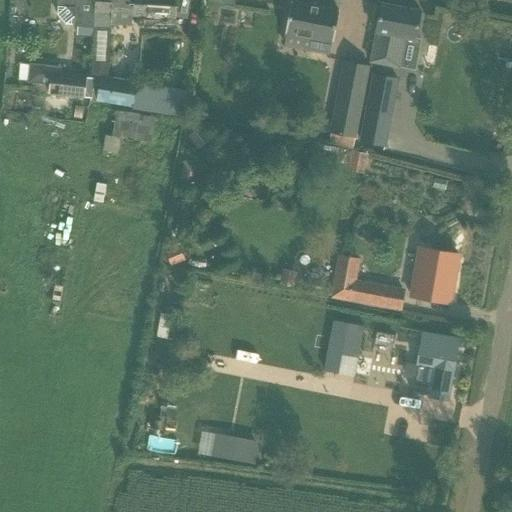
[(58,0),(58,15),(66,24),(77,25),(94,27),(95,1),(93,1),(92,0),(58,0)]
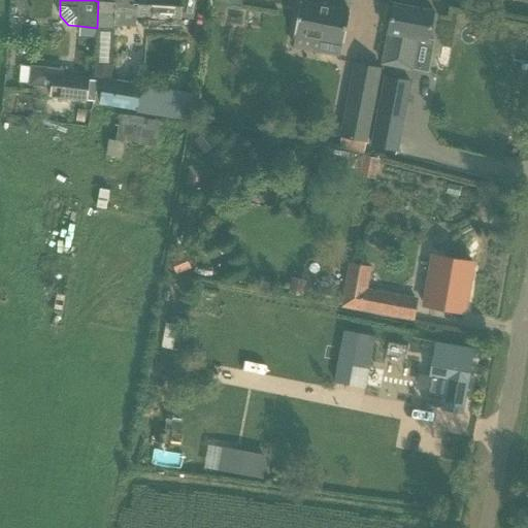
[(97,28),(112,29),(113,25),(134,26),(135,25),(136,18),(179,20),(180,0),(95,0),(96,1),(98,1),(97,28)]
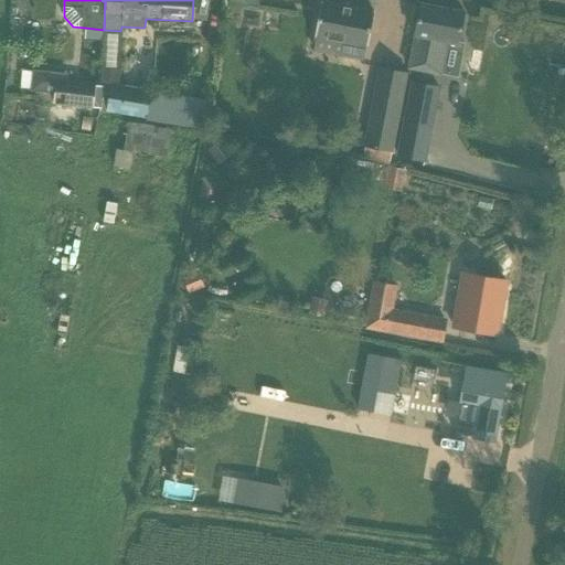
[(227,0),(226,6),(257,10),(258,0),(227,0)]
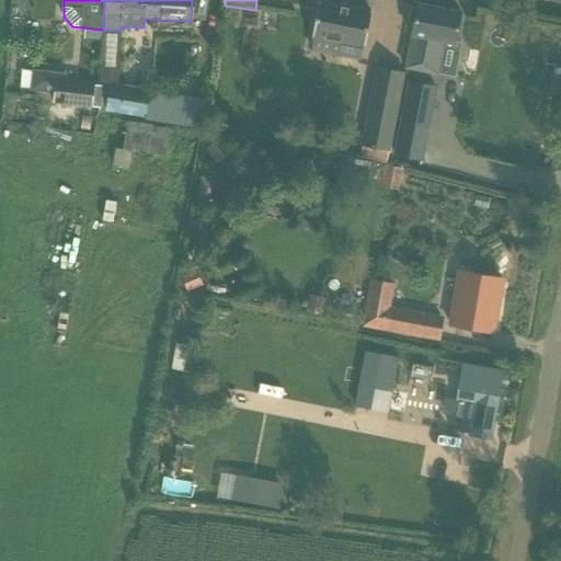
[(371,12),(319,3),(312,38),(345,44),(343,55),(362,58),(364,47),(366,47),(371,12)]
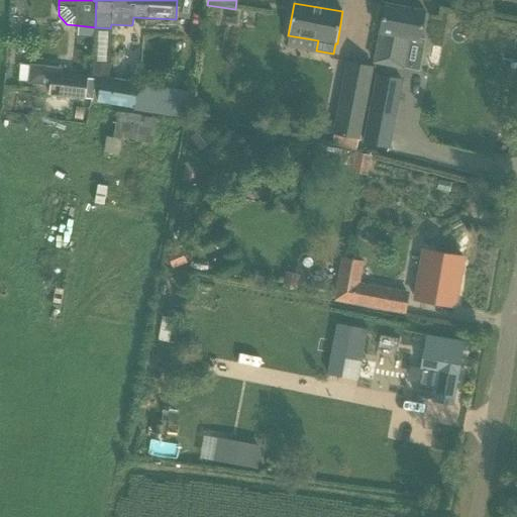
[(380,32),(374,63),(403,68),(408,38),(419,40),(424,12),(384,4),(379,32),(380,32)]
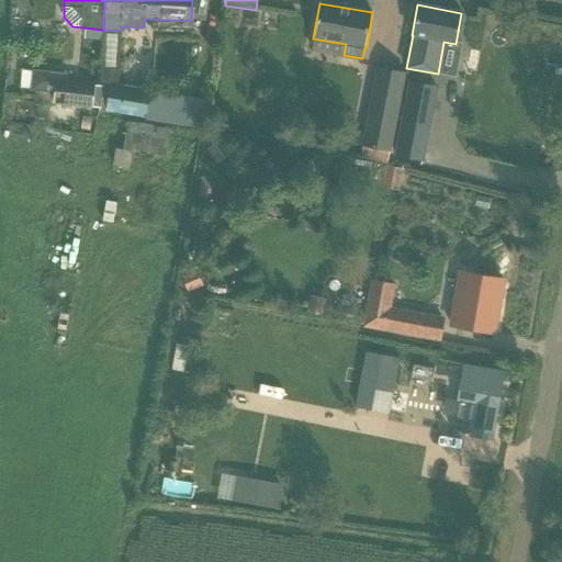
[(85,27),(85,38),(103,40),(103,30),(85,27)]
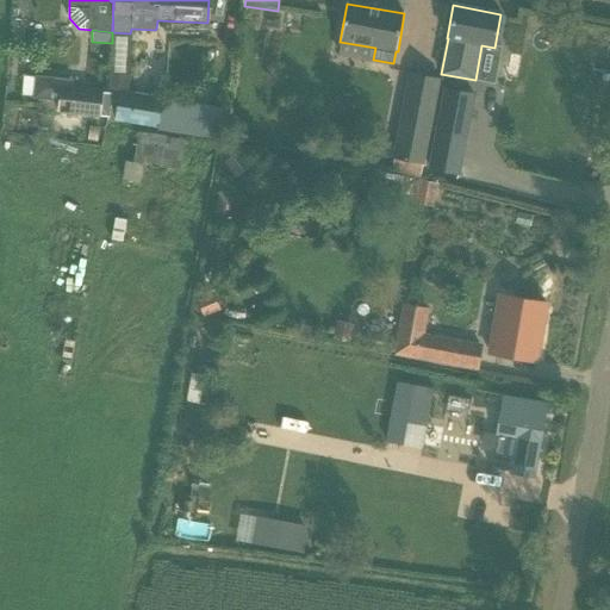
[(393,163),(422,169),(441,79),(410,73),(394,147),(387,145),(385,156),(394,159),(393,163)]
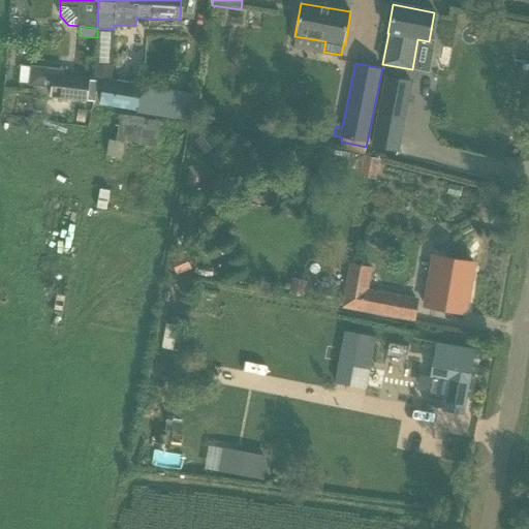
[(93,102),(94,81),(89,81),(90,76),(63,74),(64,69),(31,65),(29,85),(52,87),(51,98),(93,102)]
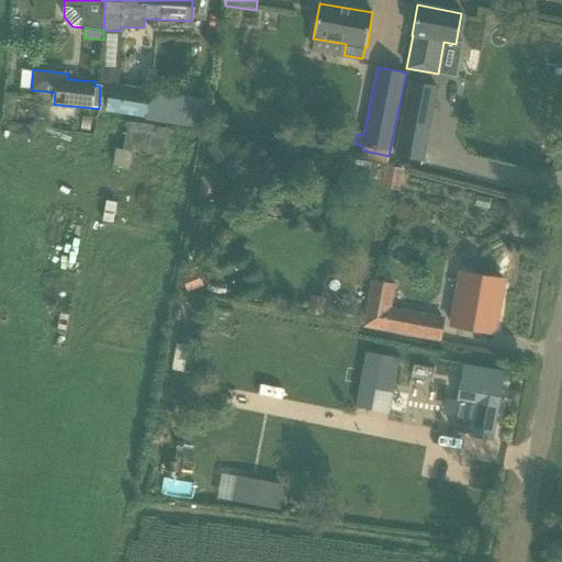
[(99,109),(145,116),(149,89),(110,83),(101,82),(100,86),(99,109)]
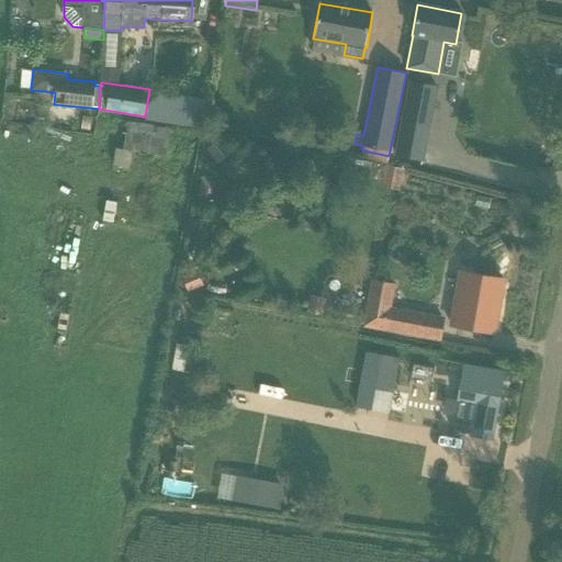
[(427,116),(425,86),(404,88),(406,117),(427,116)]
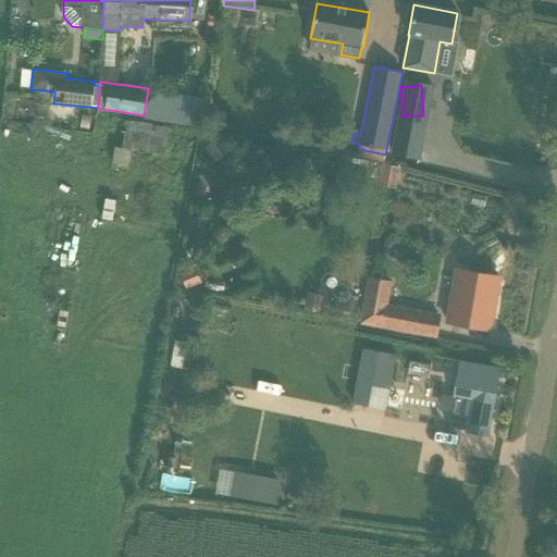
[(169,151),(170,123),(125,121),(124,145),(116,145),(115,162),(132,163),(132,150),(169,151)]
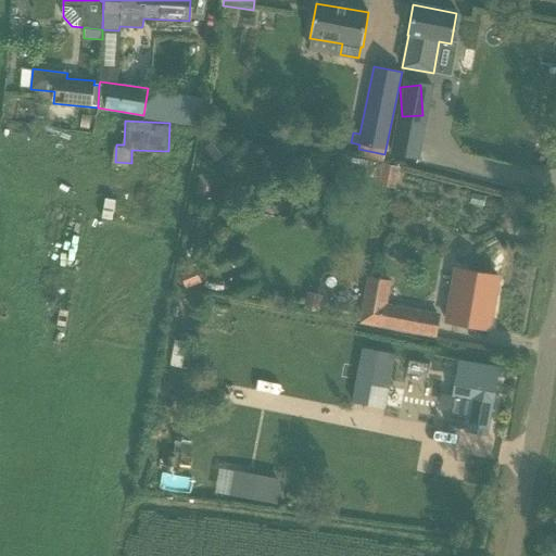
[(219,137),(206,146),(215,160),(228,151),(219,137)]
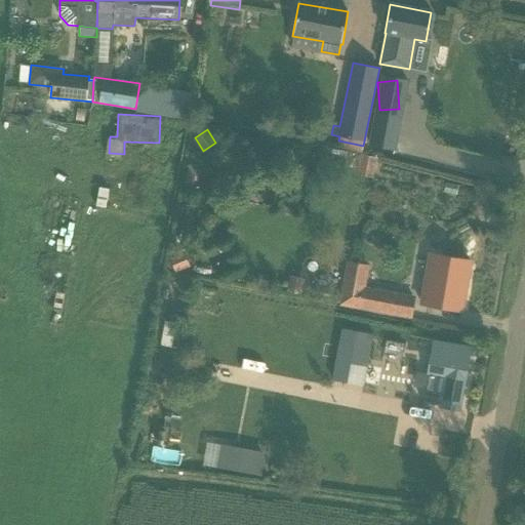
[(359,155),(355,175),(373,178),(377,158),(359,155)]
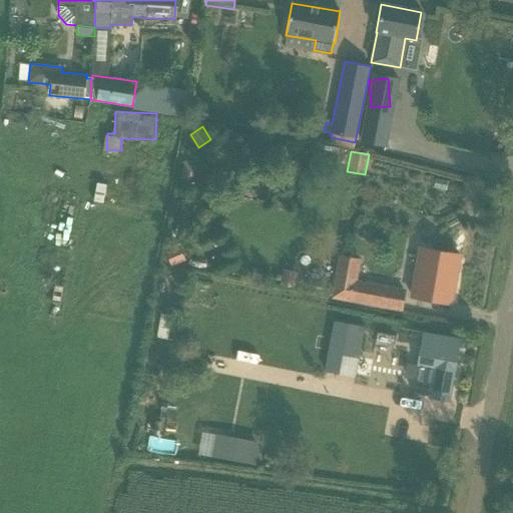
[(184,161),(181,178),(191,180),(194,163),(184,161)]
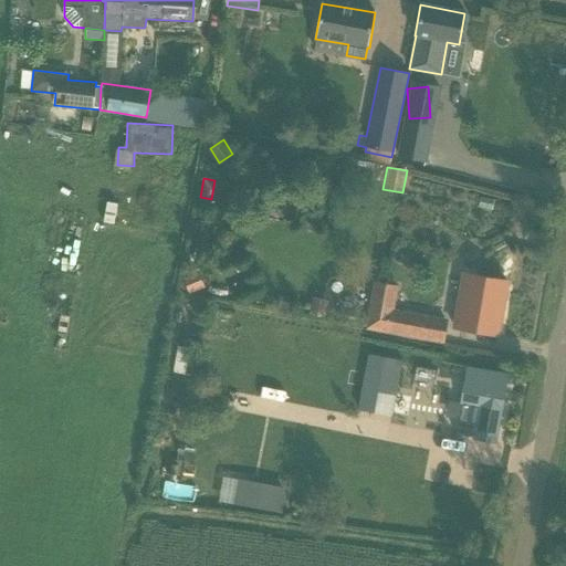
[(198,272),(182,279),(189,294),(205,287),(198,272)]
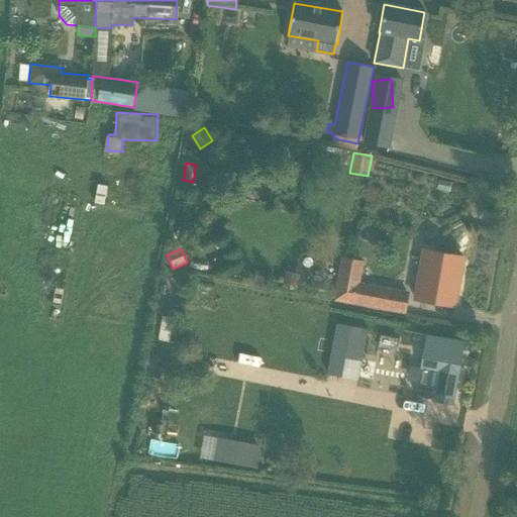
[(425,253),(417,298),(432,301),(452,304),(460,260),(440,255),(425,253)]
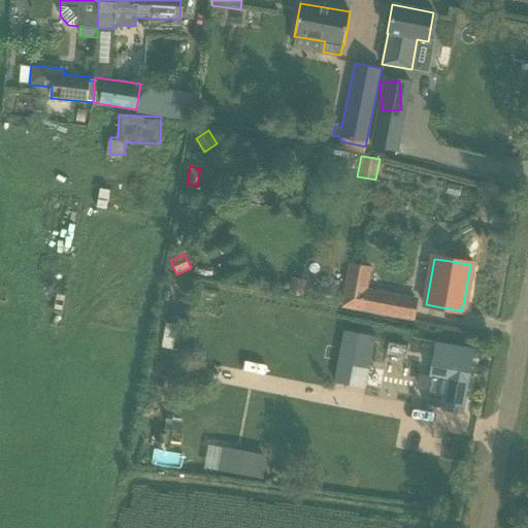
[(361,309),(413,319),(416,299),(366,290),(370,268),(348,264),(340,307),(351,309),(351,306),(361,308),(361,309)]
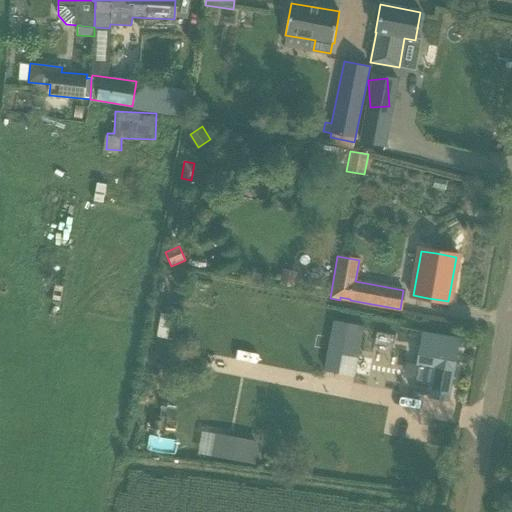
[(282,269),(279,284),(294,287),(297,272),(282,269)]
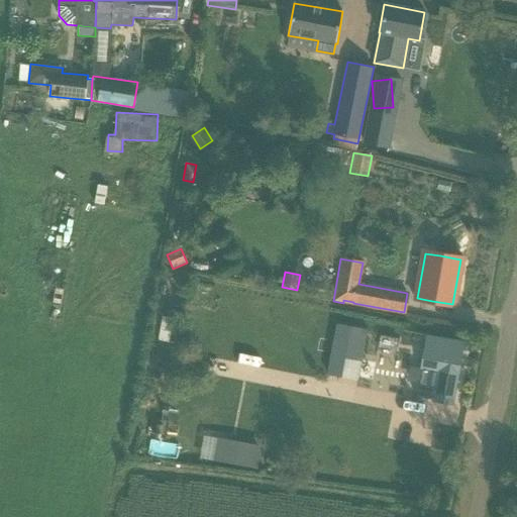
[(324,374),(340,378),(348,345),(364,349),(368,331),(336,323),(324,374)]
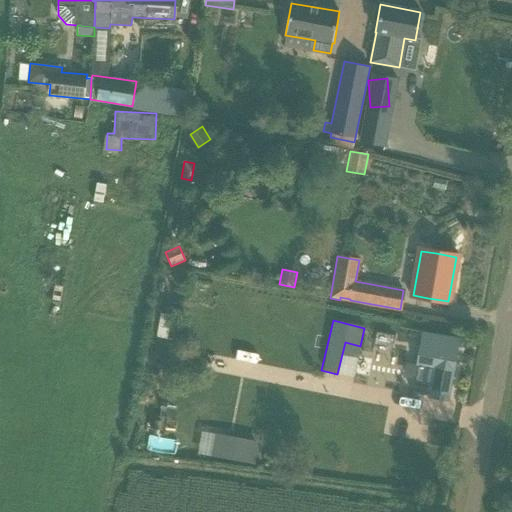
[(435,394),(447,395),(451,360),(452,360),(457,333),(426,327),(421,354),(444,358),(443,363),(439,363),(435,394)]
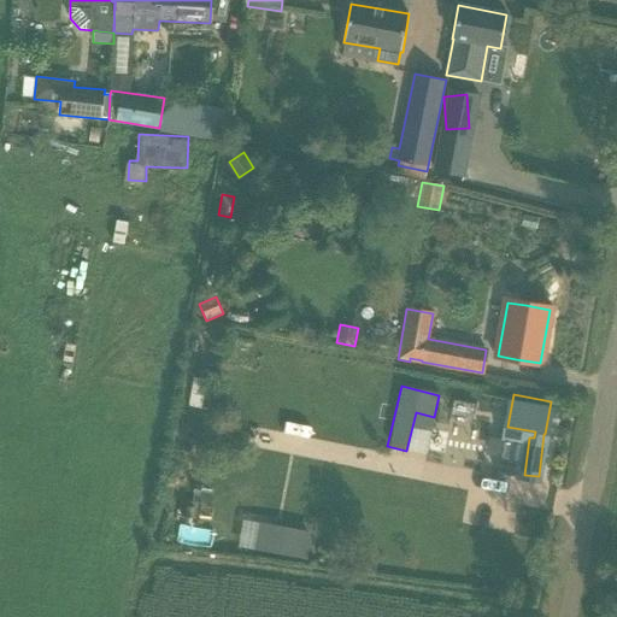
[(254,550),(307,559),(312,532),(259,522),(254,550)]
